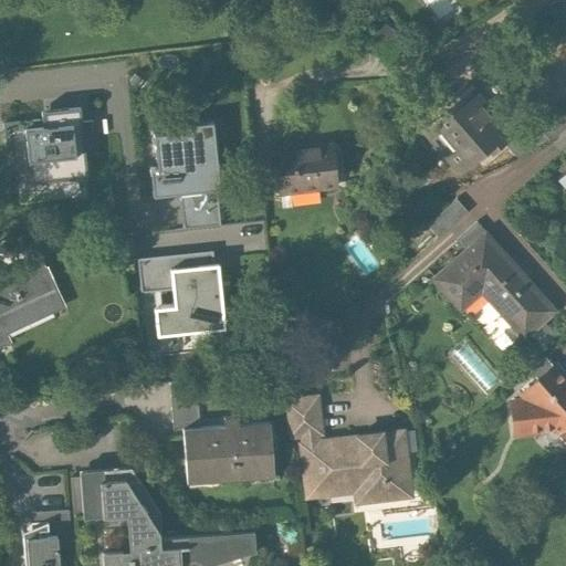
[(565,3),(551,16),(564,34),(565,32),(565,3)]
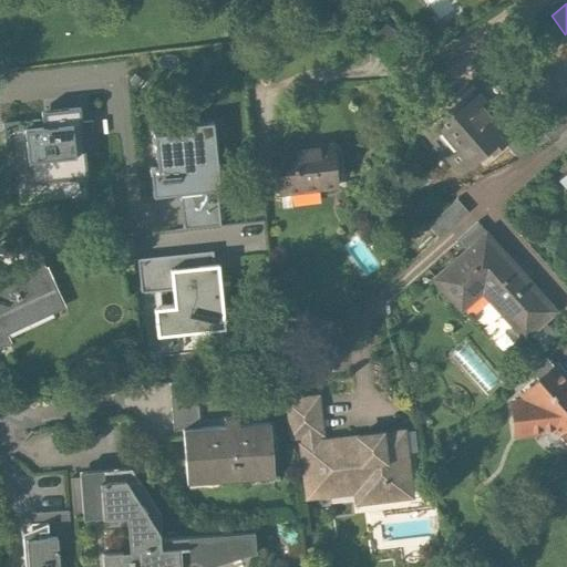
[(473,84),(422,129),(457,169),(488,144),(494,151),(504,142),(515,132),(513,130),(473,84)]
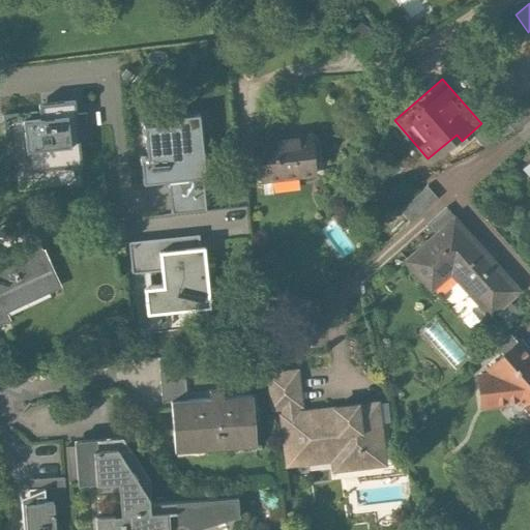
[(39,113),(2,117),(8,175),(82,167),(80,147),(90,146),(87,114),(77,115),(75,100),(38,105),(39,113)]
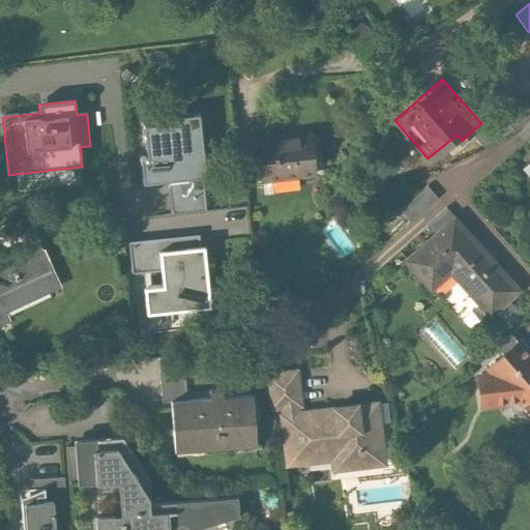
[(206,178),(199,115),(172,118),(173,124),(143,127),(147,158),(140,158),(143,185),(168,183),(203,179),(206,178)]
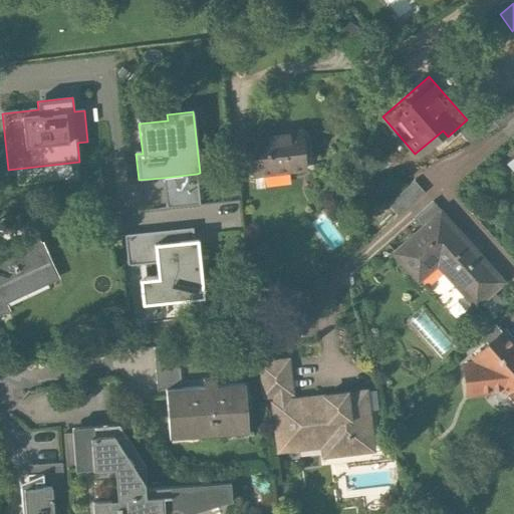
[(301,129),(250,135),(255,174),(305,168),(301,129)]
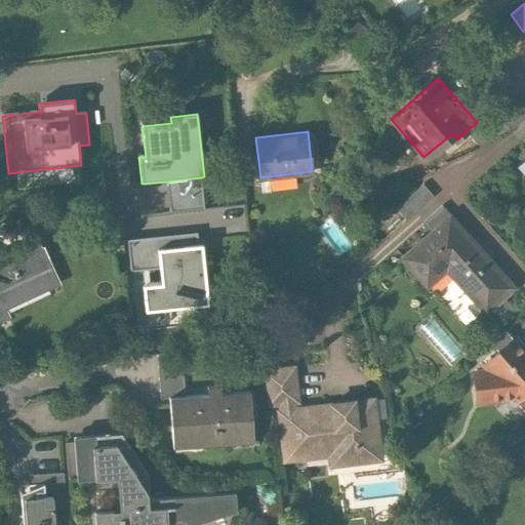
[(201,177),(166,182),(170,213),(204,210),(201,177)]
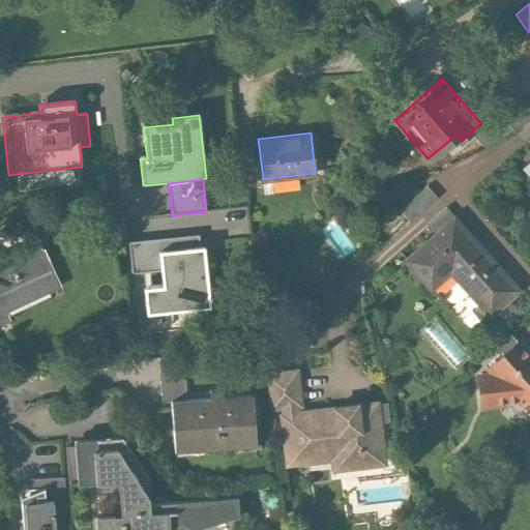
[(429,225),(436,232),(454,216),(447,208),(429,225)]
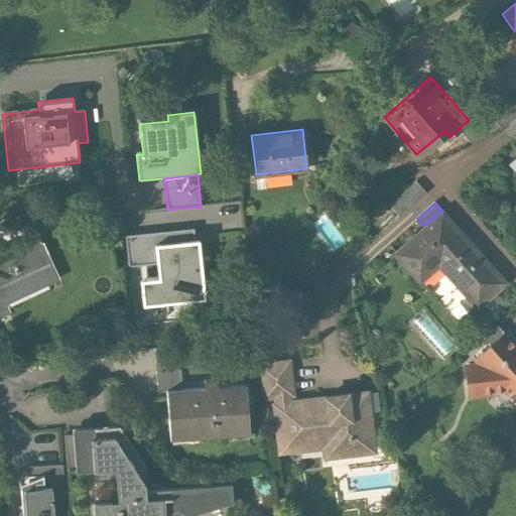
[(424,226),(395,252),(420,281),(438,266),(475,307),(505,281),(442,211),(424,226)]
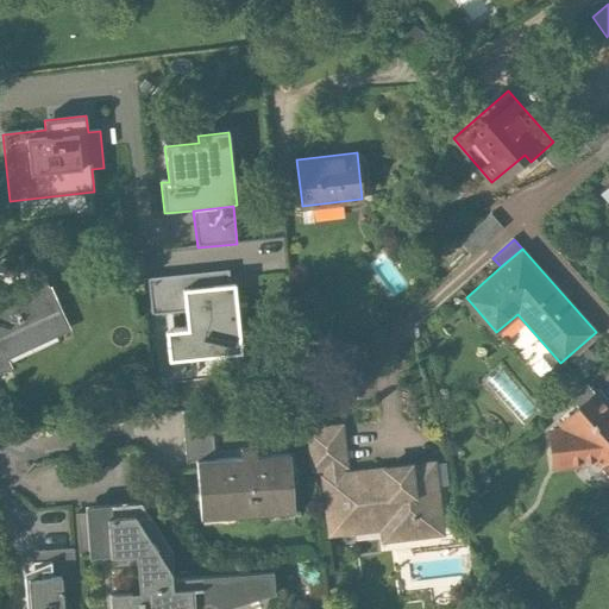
[(43,271),(0,289),(0,306),(49,284),(43,271)]
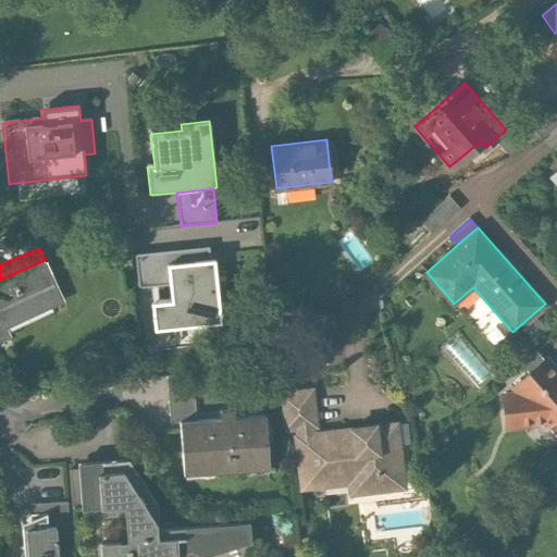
[(166,265),(211,261),(209,248),(135,256),(138,291),(170,287),(166,265)]
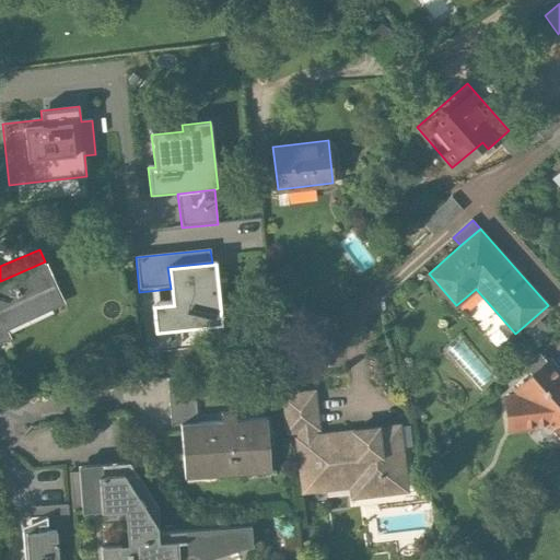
[(0,341),(9,337),(4,328),(62,303),(45,261),(0,281),(0,341)]
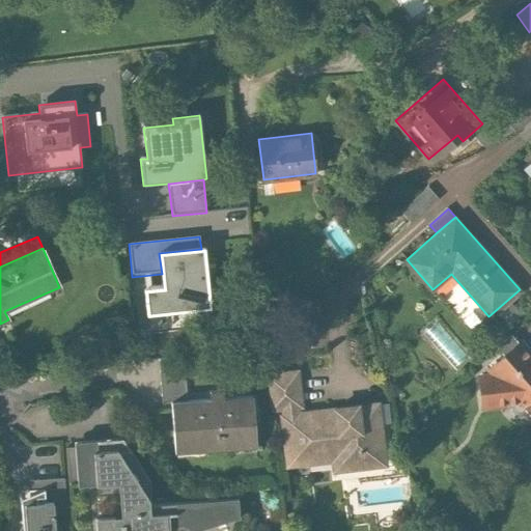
[(201,249),(159,253),(162,274),(163,288),(144,290),(147,317),(212,310),(204,248),(201,249)]
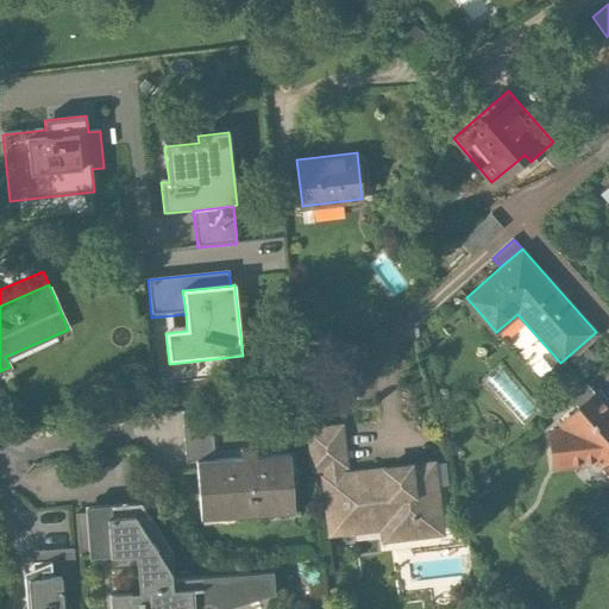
[(566,429),(550,432),(553,469),(601,464),(608,472),(608,401),(600,390),(560,422),(566,429)]
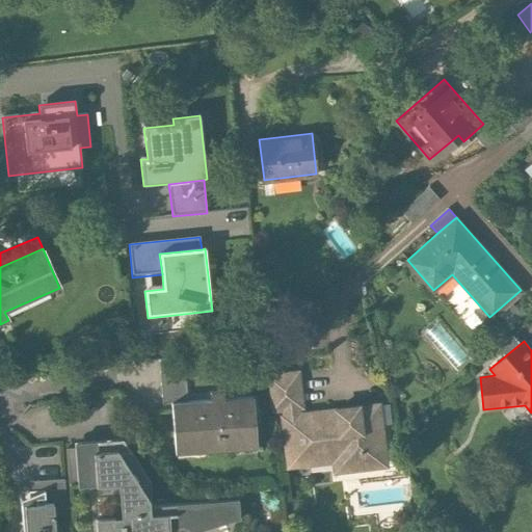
[(163,405),(174,404),(187,403),(184,360),(160,362),(163,405)]
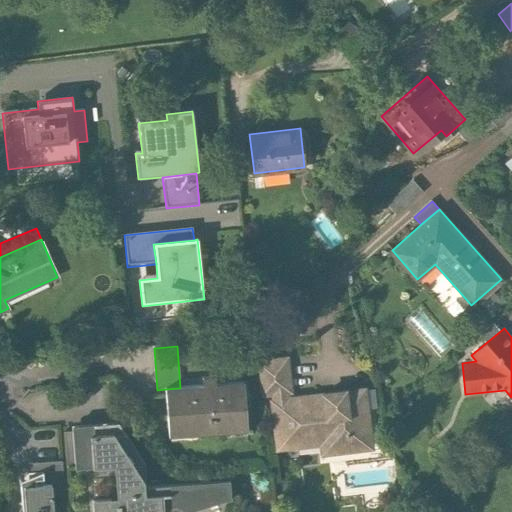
[(288,357),(258,360),(262,397),(272,396),(272,400),(289,399),(288,394),(292,393),(288,357)]
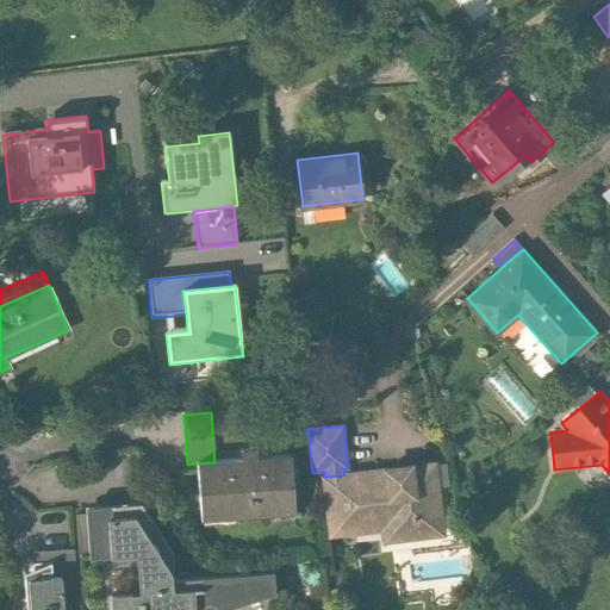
[(215,462),(199,464),(203,520),(294,512),(291,458),(215,462)]
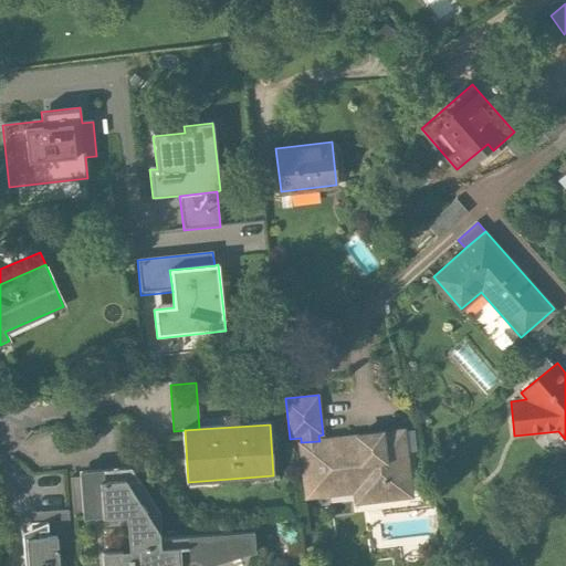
[(356,437),(320,441),(301,442),(307,500),(354,494),(355,505),(412,499),(405,430),(383,432),(383,429),(356,431),(356,437)]
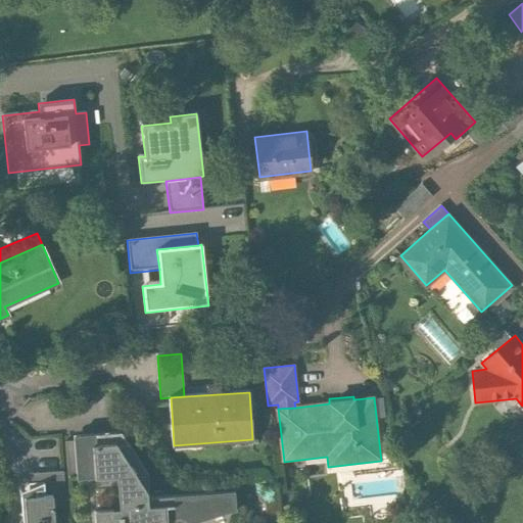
[(122,432),(88,434),(91,475),(114,474),(116,506),(91,507),(92,522),(163,522),(162,507),(171,507),(173,516),(183,517),(183,522),(185,522),(235,511),(235,493),(151,498),(149,474),(122,432)]
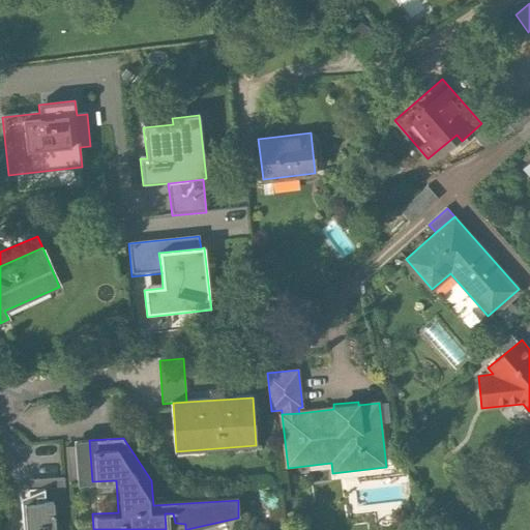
[(92,481),(89,440),(70,441),(74,483),(92,481)]
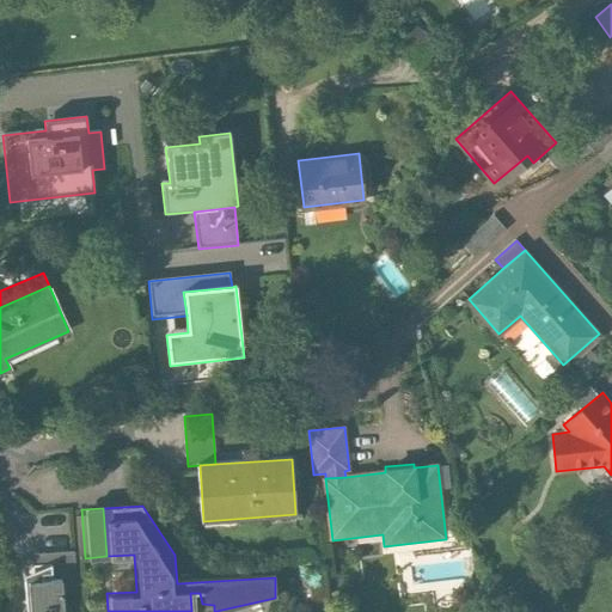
[(62,580),(63,599),(78,598),(75,557),(38,560),(40,581),(62,580)]
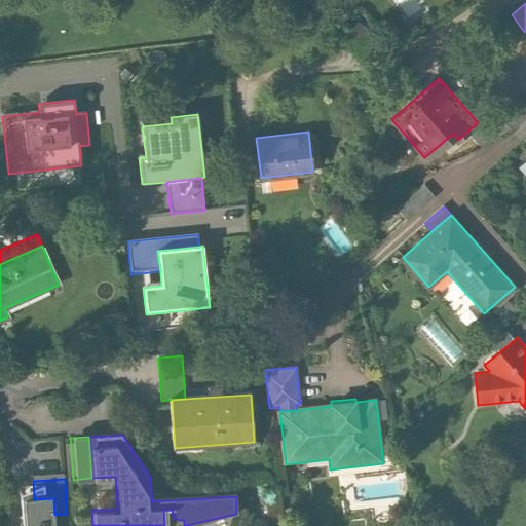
[(34,499),(23,499),(23,525),(54,525),(54,515),(53,498),(34,499)]
